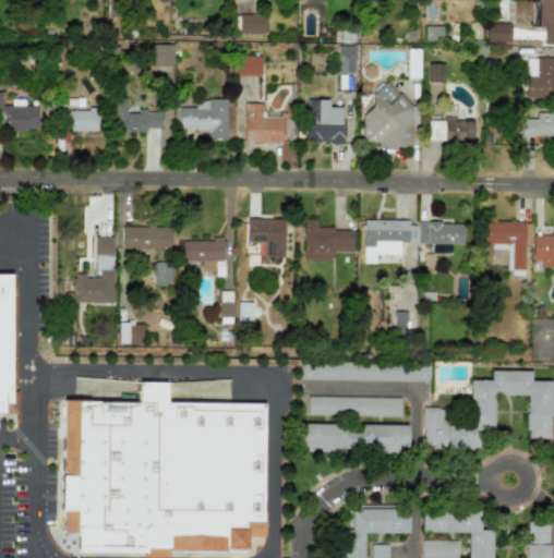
[(553,0),(540,0),(541,27),(548,27),(548,45),(553,44),(553,0)]
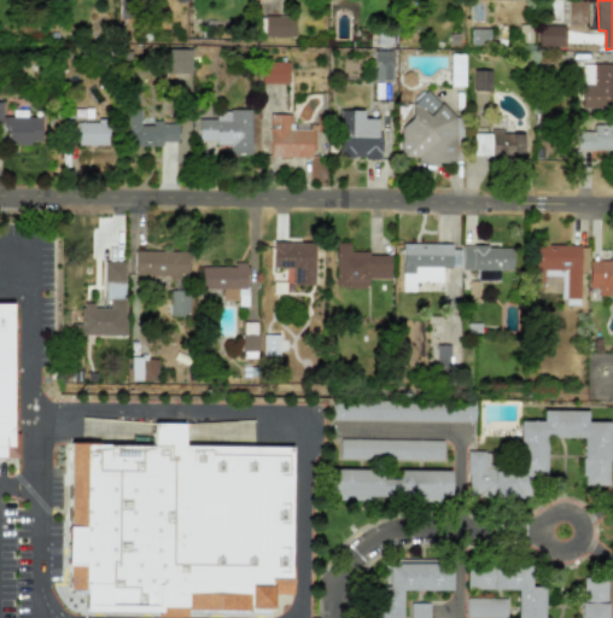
[(298,16),(268,16),(267,36),(297,38),(298,16)]
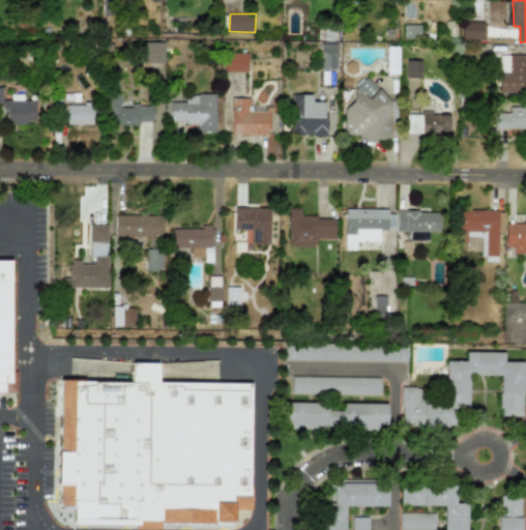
[(487,40),(488,23),(465,22),(464,39),(487,40)]
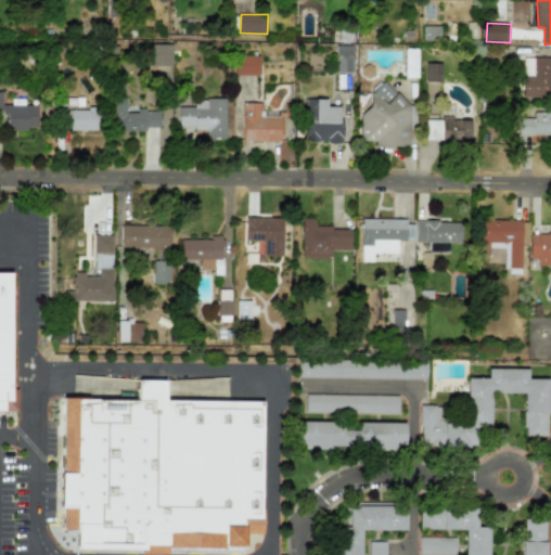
[(175,43),(152,43),(152,65),(175,66),(175,43)]
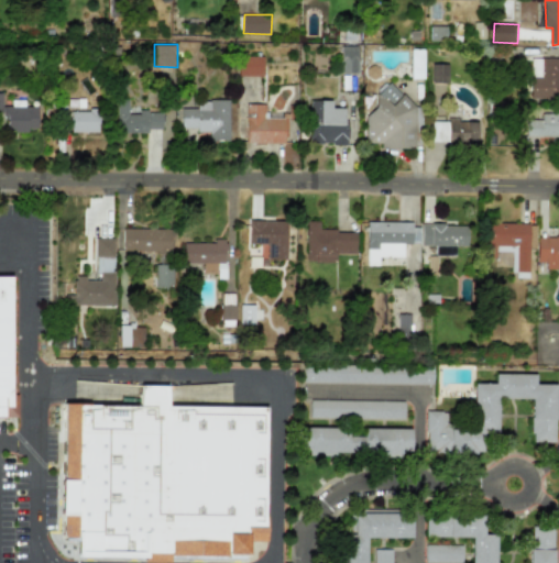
[(361,46),(344,46),(344,73),(361,73),(361,46)]
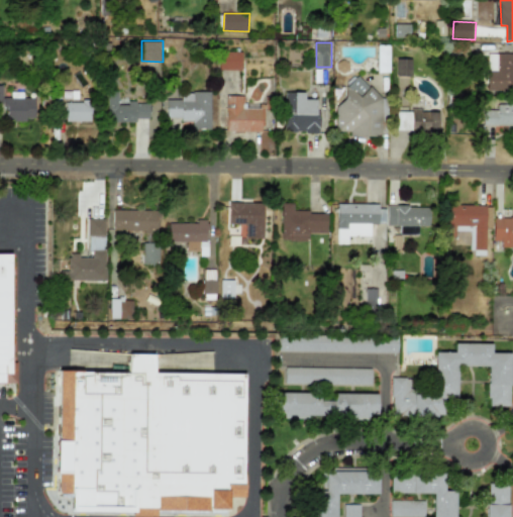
[(392,73),(392,45),(381,45),(381,73),(392,73)]
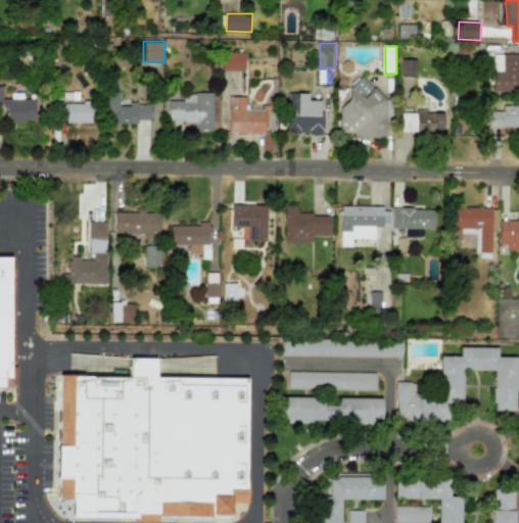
[(246,70),(247,52),(225,51),(224,70),(246,70)]
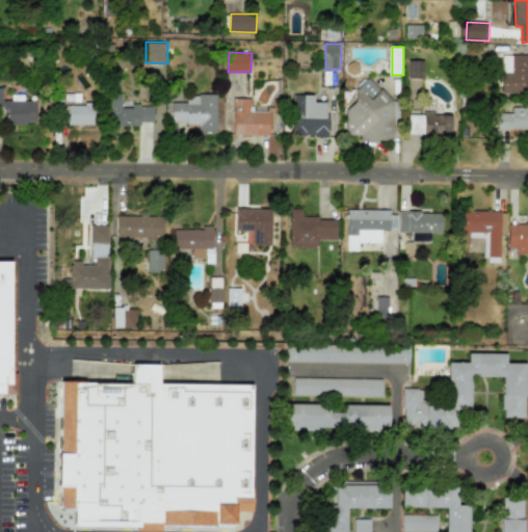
[(504,94),(527,92),(527,55),(504,55),(504,94)]
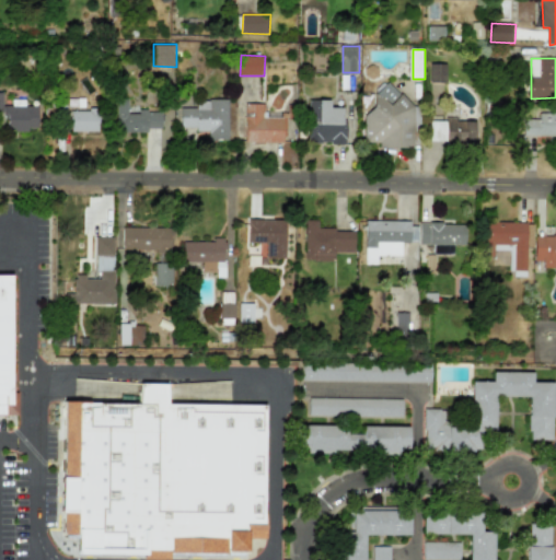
[(432,82),(449,83),(450,63),(432,63),(432,82)]
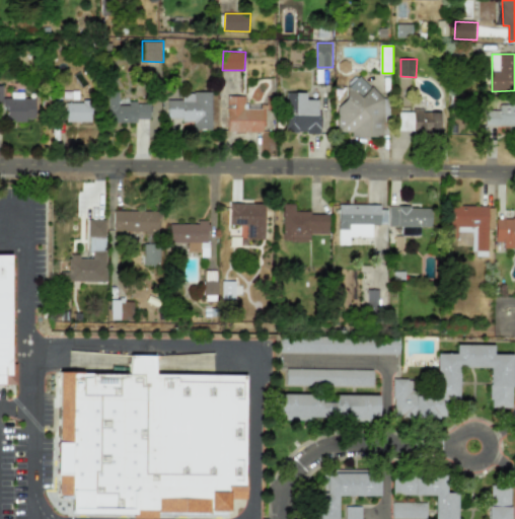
[(339,132),(353,132),(353,136),(385,136),(385,114),(391,114),(391,99),(379,99),(379,81),(349,81),(349,103),(339,103),(339,132)]
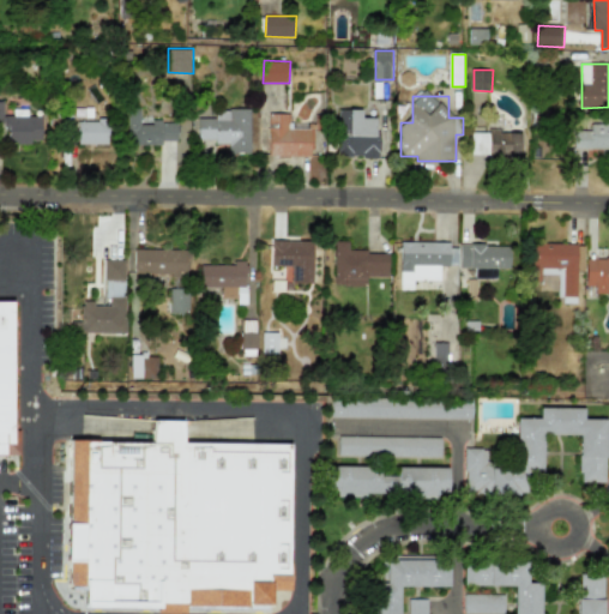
[(44,115),(26,115),(26,109),(16,109),(16,115),(5,115),(5,101),(0,101),(0,124),(10,124),(10,144),(34,144),(34,139),(44,139),(44,115)]
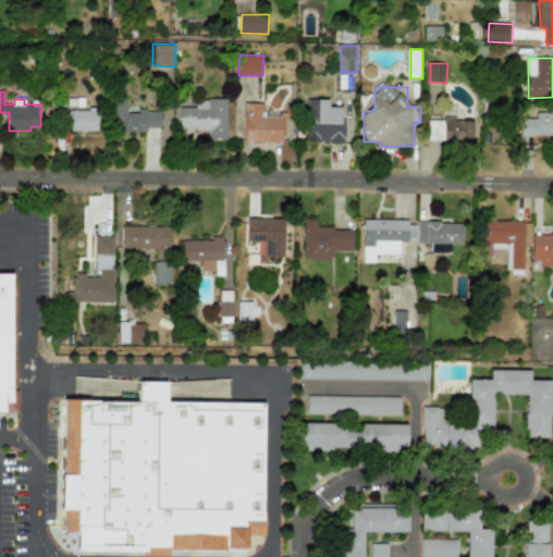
[(163,110),(139,110),(139,112),(130,113),(130,97),(117,98),(118,132),(150,131),(150,127),(163,127),(163,110)]
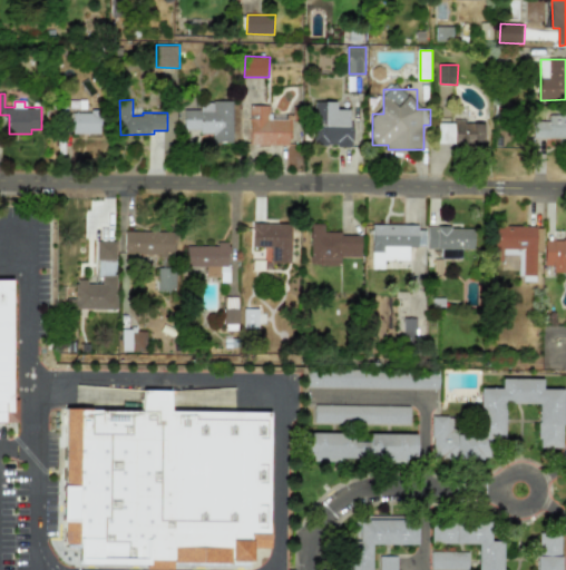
[(186,109),(186,131),(215,130),(215,143),(235,141),(234,101),(203,101),(203,109),(186,109)]
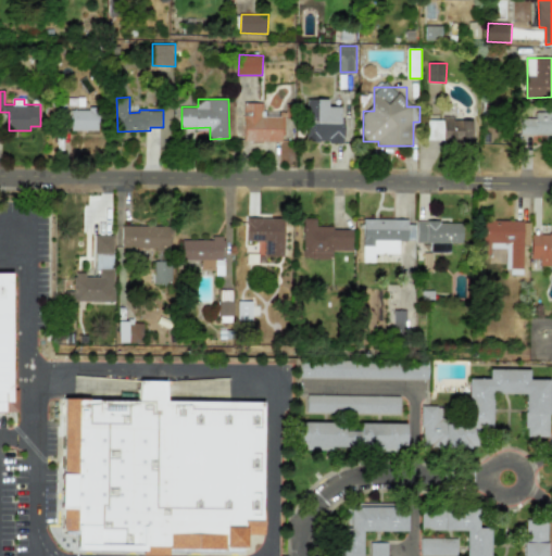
[(329,99),(309,99),(308,142),(346,143),(346,118),(341,118),(342,106),(329,106),(329,99)]
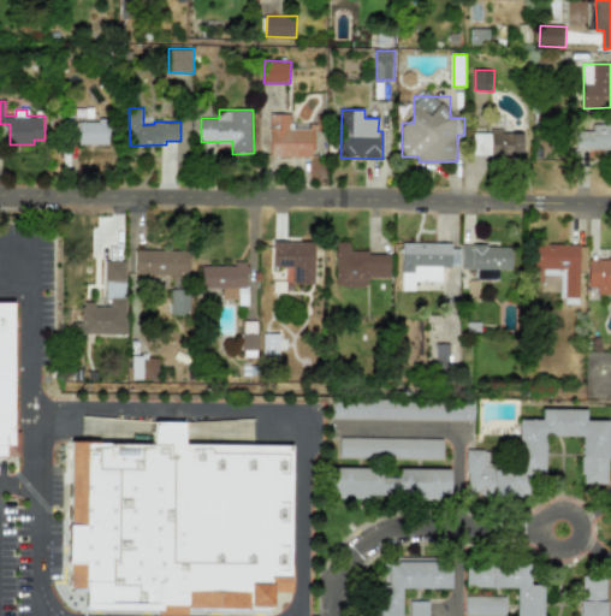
[(292,114),(272,113),(271,155),(315,157),(316,125),(307,125),(307,123),(292,123),(292,114)]
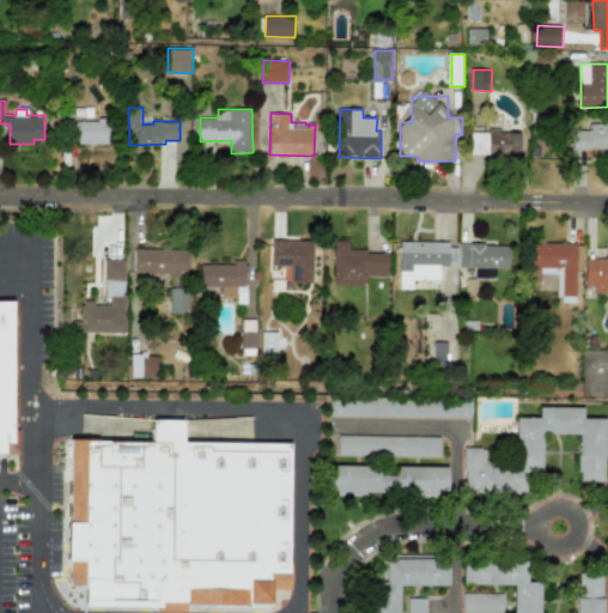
[(110,117),(96,117),(96,121),(76,121),(76,143),(109,143),(110,117)]
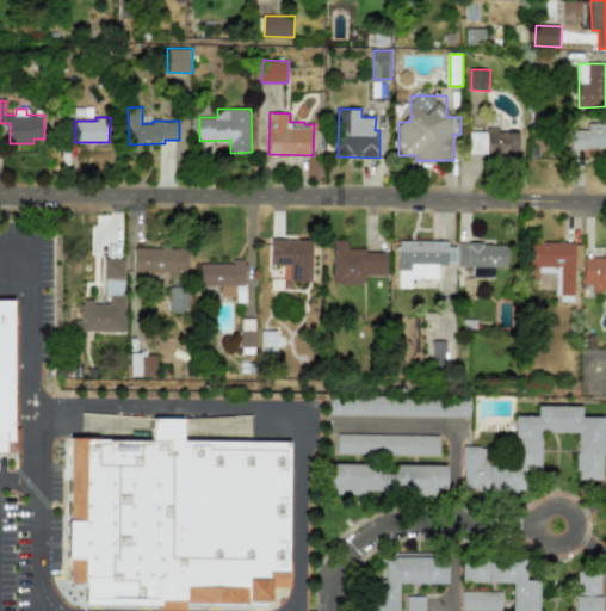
[(605,123),(591,123),(591,130),(574,130),(574,148),(605,148),(605,123)]
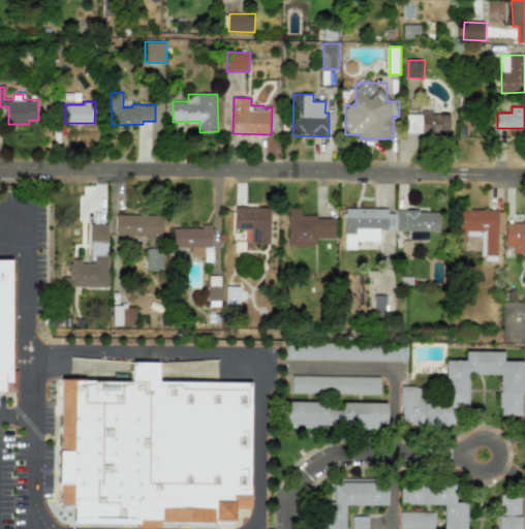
[(452,114),(423,113),(423,115),(408,115),(408,134),(451,134),(452,114)]
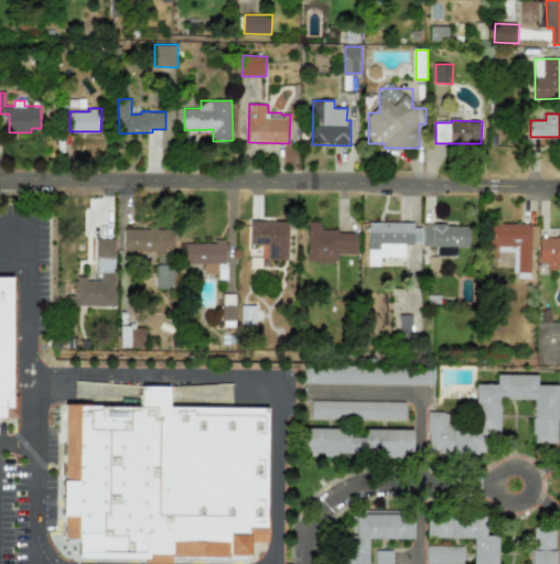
[(289,260),(289,220),(251,220),(251,243),(271,245),(271,260),(289,260)]
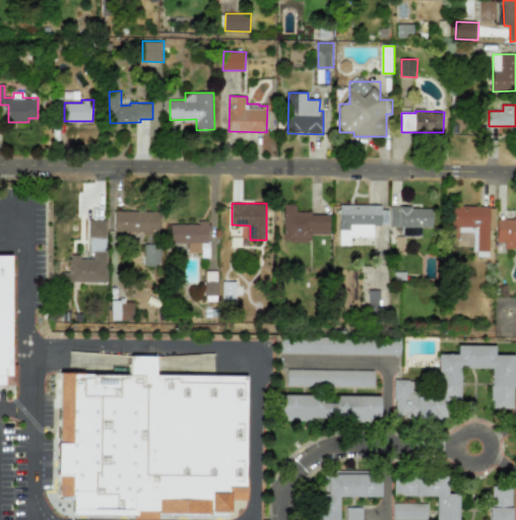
[(285,242),(312,243),(312,235),(331,235),(331,213),(298,213),(298,203),(285,203),(285,242)]
